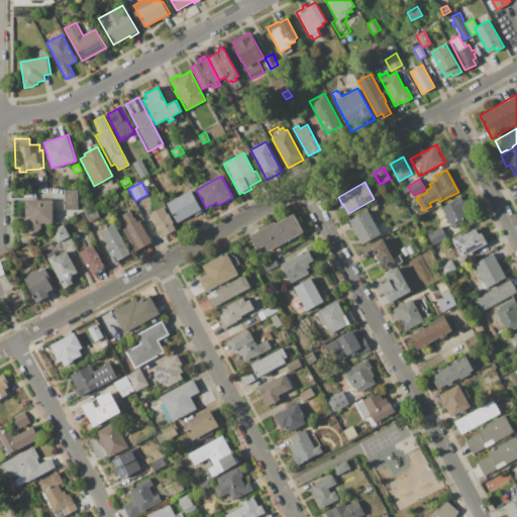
[(64,190),(78,190),(78,210),(65,210),(64,190)]
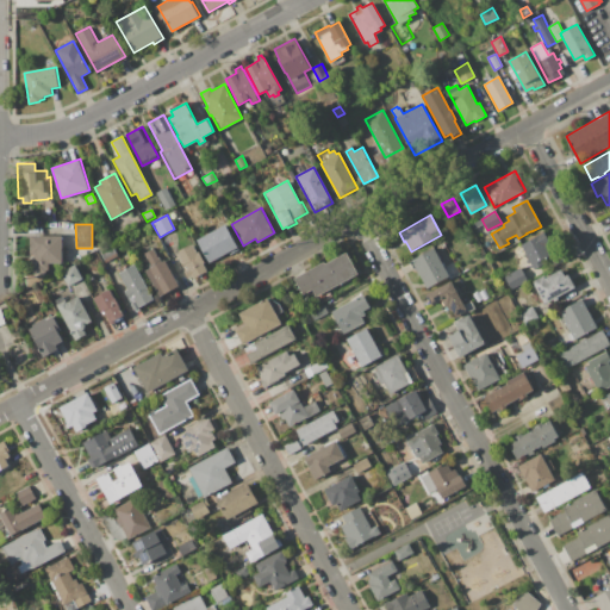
[(197,240),(225,224),(238,247),(209,263),(197,240)]
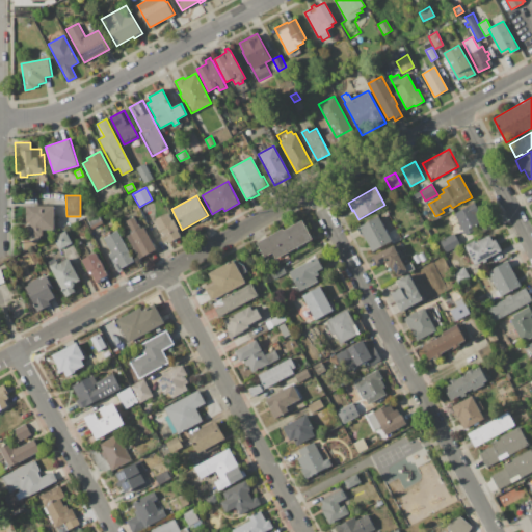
[(454,214),(475,203),(484,220),(478,224),(479,228),(464,236),(461,230),(462,230),(454,214)]
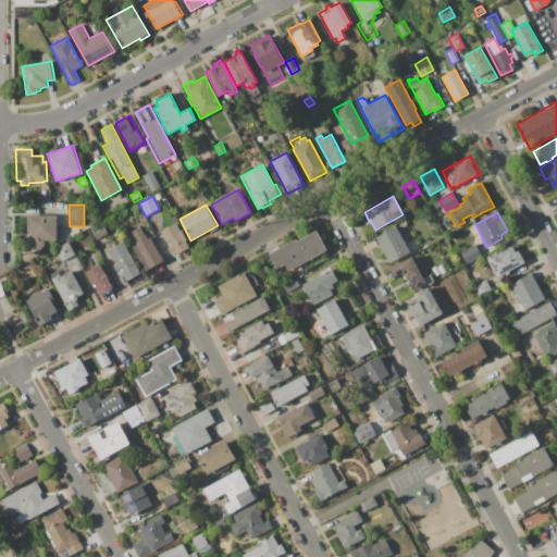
[(28,214),(57,214),(57,240),(44,240),(44,247),(42,247),(42,250),(31,249),(31,229),(28,229),(28,214)]
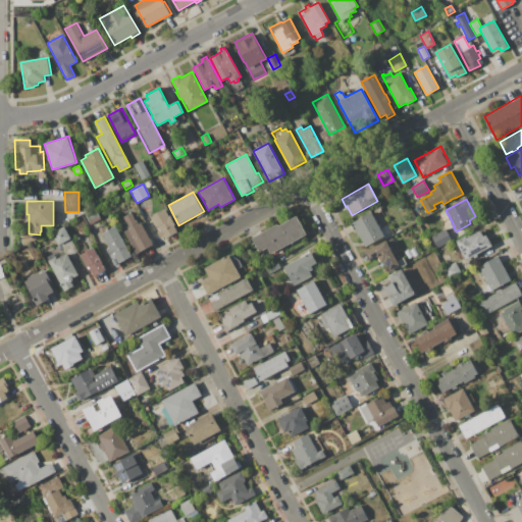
[(84,213),(95,207),(101,218),(90,224),(84,213)]
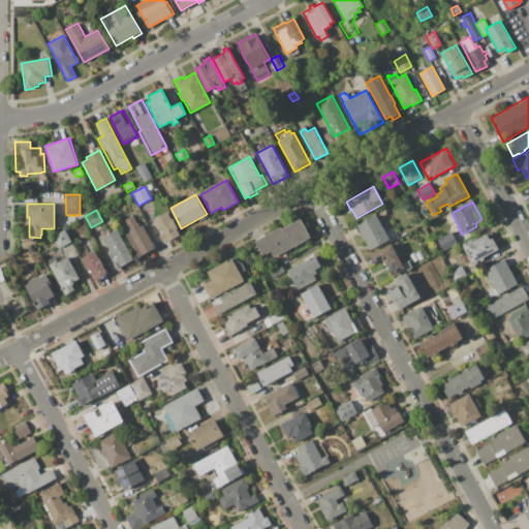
[(152,220),(156,218),(155,217),(163,213),(164,214),(167,212),(172,219),(173,218),(178,228),(177,229),(180,235),(167,241),(166,240),(163,242),(159,235),(160,234),(152,220)]
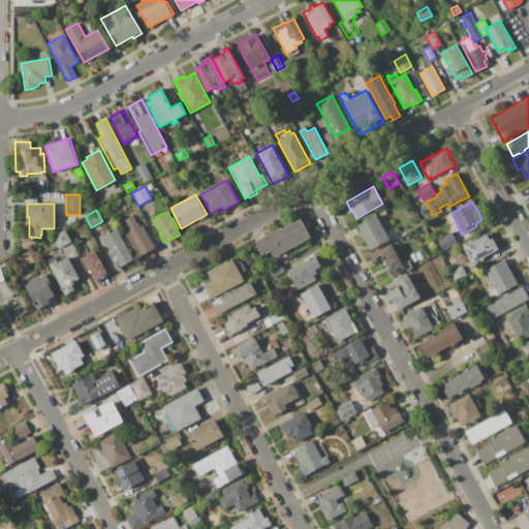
[(133,215),(139,227),(144,225),(155,247),(137,257),(125,235),(128,232),(124,225),(127,224),(124,219),(133,215)]
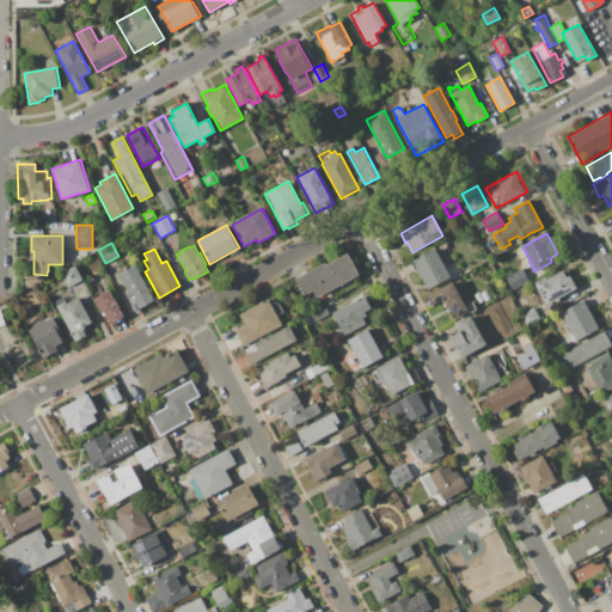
[(412,261),(435,249),(451,277),(428,289),(412,261)]
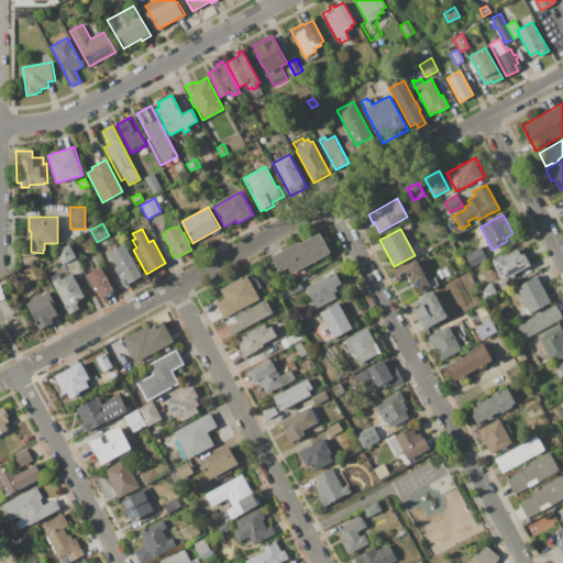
[(271,257),(299,241),(300,243),(320,233),(331,253),(291,274),(287,267),(279,272),(271,257)]
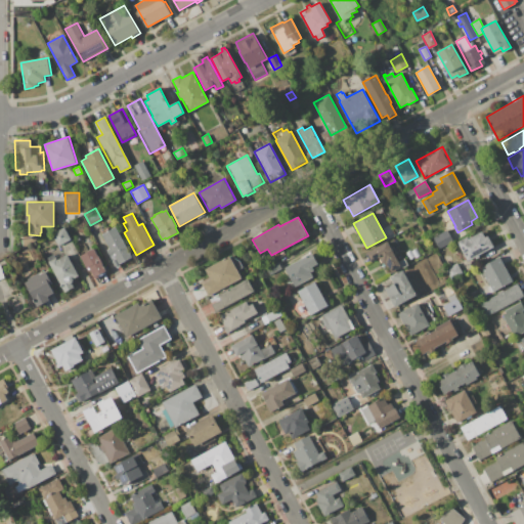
[(51,234),(64,227),(71,239),(58,247),(51,234)]
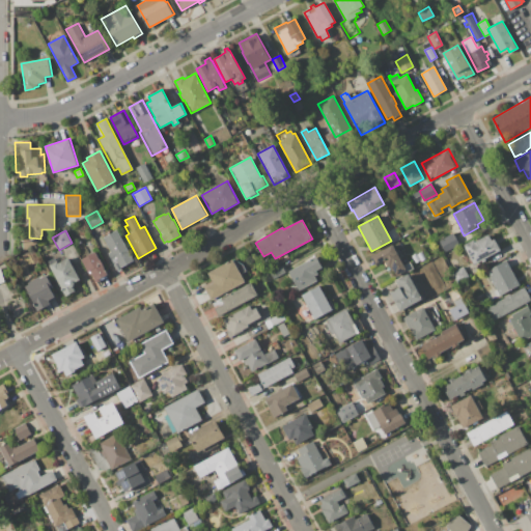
[(103,238),(117,230),(134,260),(116,270),(108,254),(111,252),(103,238)]
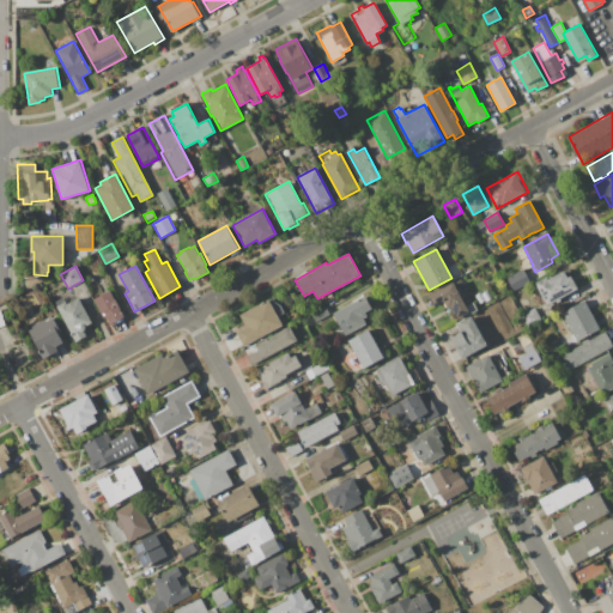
[(508,278),(523,268),(529,280),(514,289),(508,278)]
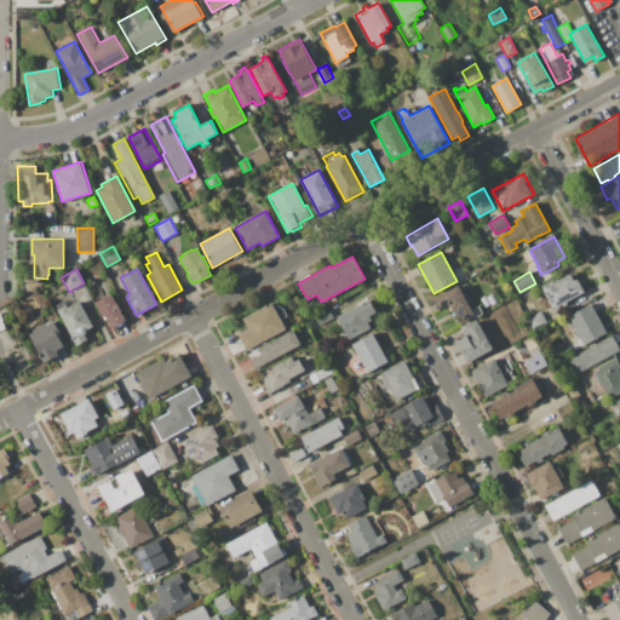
[(541,286),(554,280),(555,282),(570,274),(574,280),(578,279),(585,292),(567,302),(568,304),(563,306),(562,304),(555,309),(541,286)]
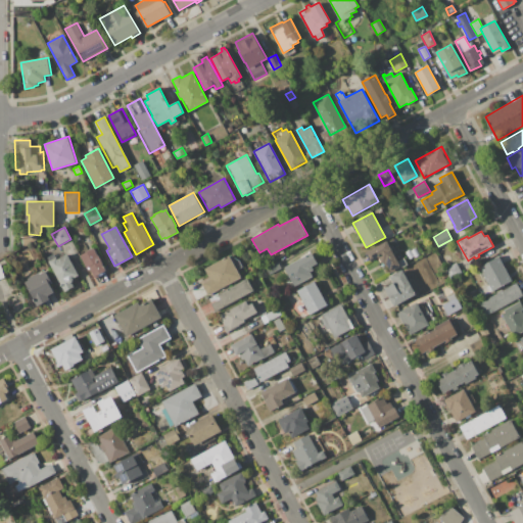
[(365,252),(387,240),(394,255),(400,252),(407,265),(400,269),(400,268),(391,272),(387,265),(385,267),(383,263),(382,264),(378,256),(369,262),(365,252)]
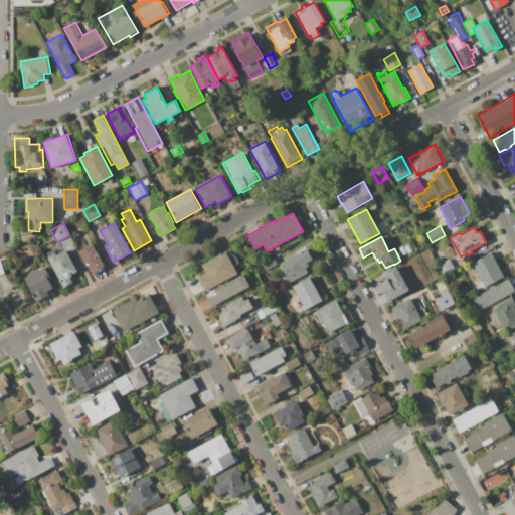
[(78,251),(93,243),(104,266),(101,268),(102,270),(94,274),(89,265),(87,266),(78,251)]
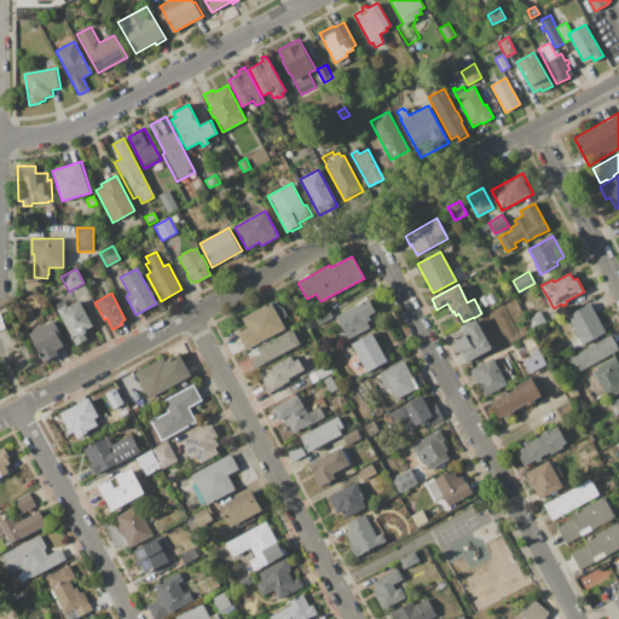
[(55,305),(64,299),(68,307),(80,301),(93,325),(86,329),(85,334),(87,339),(76,345),(55,305)]
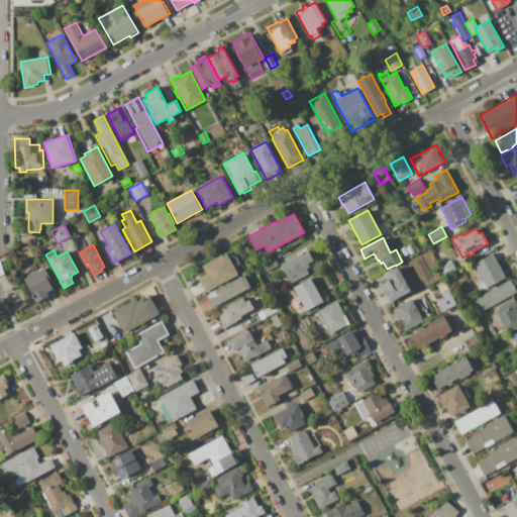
[(279,265),(307,249),(313,260),(308,263),(310,267),(306,269),(308,274),(290,284),(279,265)]
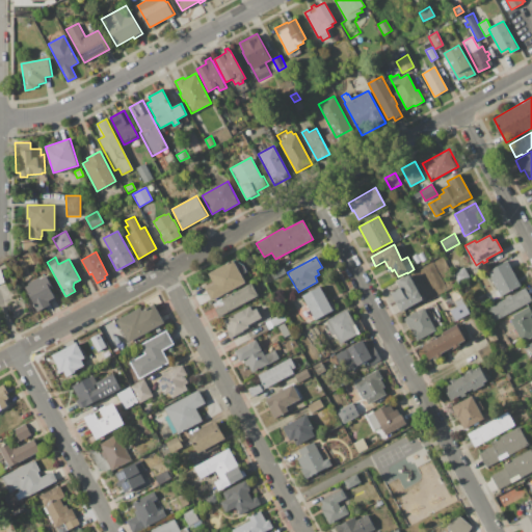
[(208,273),(235,259),(244,265),(247,271),(242,274),(246,283),(212,301),(211,299),(200,306),(194,296),(206,290),(205,288),(213,284),(208,273)]
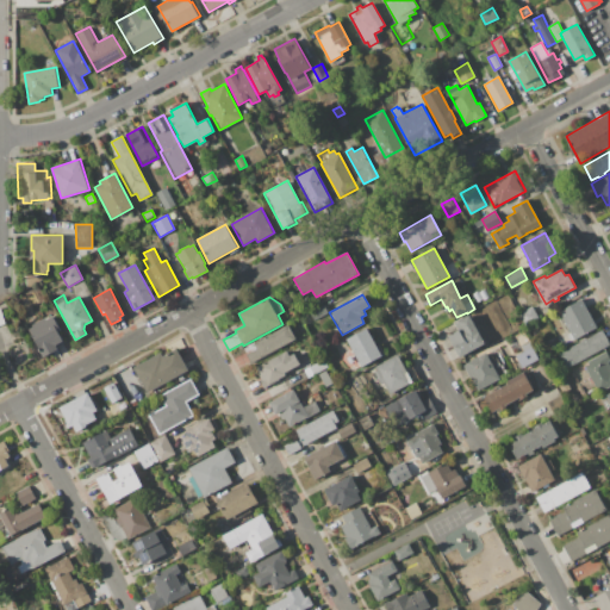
[(559,311),(584,298),(589,306),(586,307),(597,328),(574,340),(559,311)]
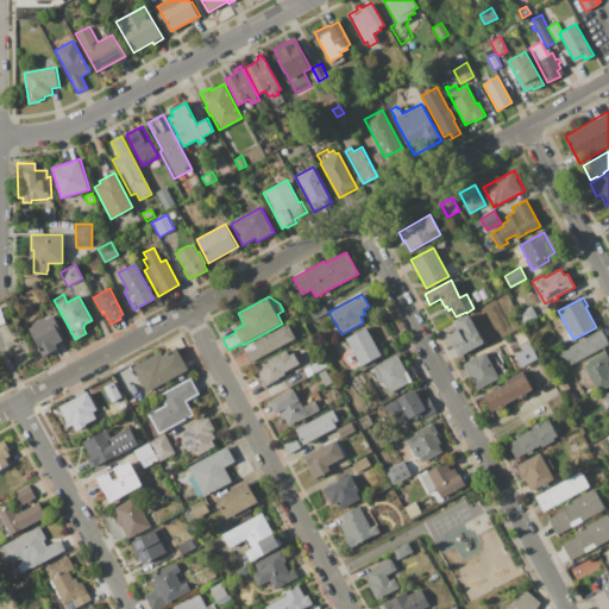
[(532,305),(539,319),(525,327),(518,313),(532,305)]
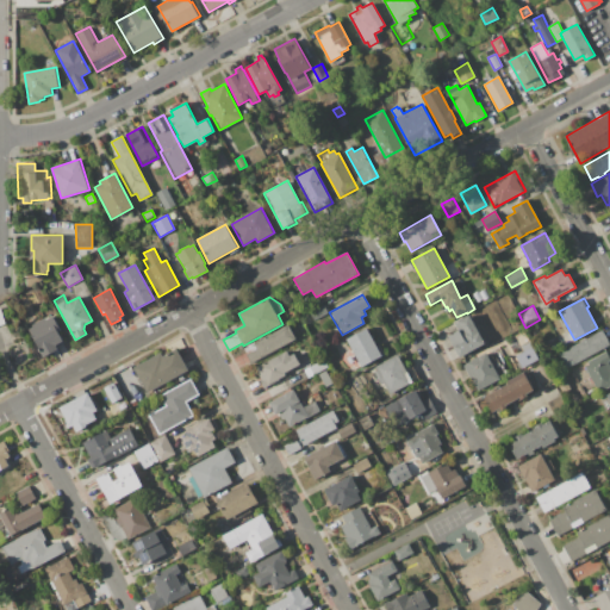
[(54,316),(61,330),(58,332),(63,341),(56,344),(58,350),(44,358),(27,327),(49,315),(50,317),(54,316)]
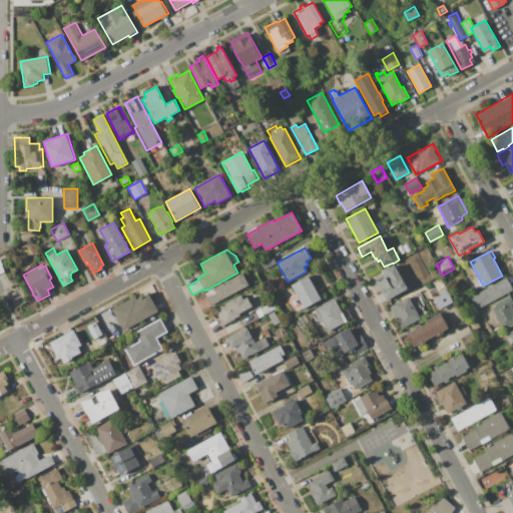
[(377,283),(386,278),(382,272),(394,265),(408,289),(386,301),(377,283)]
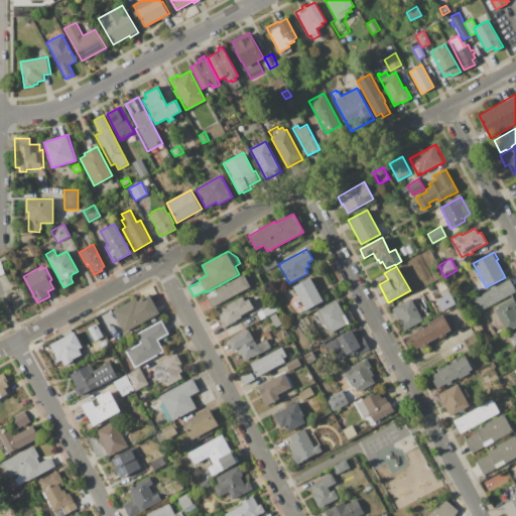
[(215,290),(244,275),(252,288),(214,309),(208,299),(218,294),(215,290)]
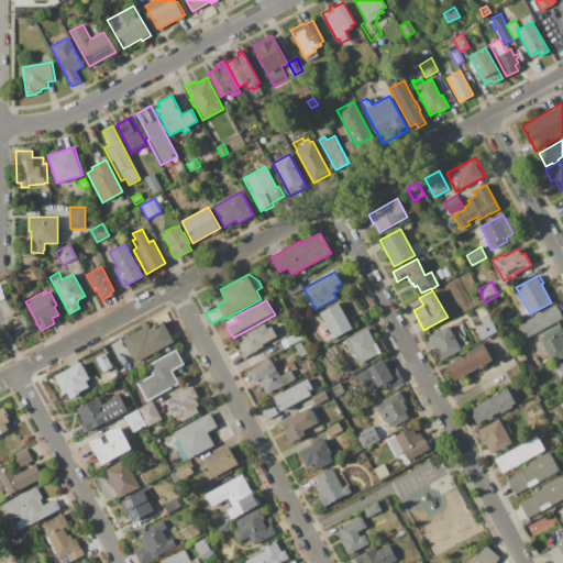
[(320,312),(339,302),(353,329),(334,339),(333,338),(327,341),(318,324),(324,321),(320,312)]
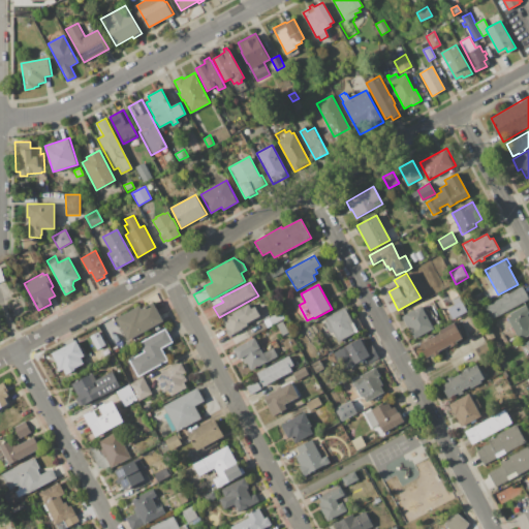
[(485,307),(502,297),(502,296),(507,292),(508,293),(522,286),(528,299),(491,319),(485,307)]
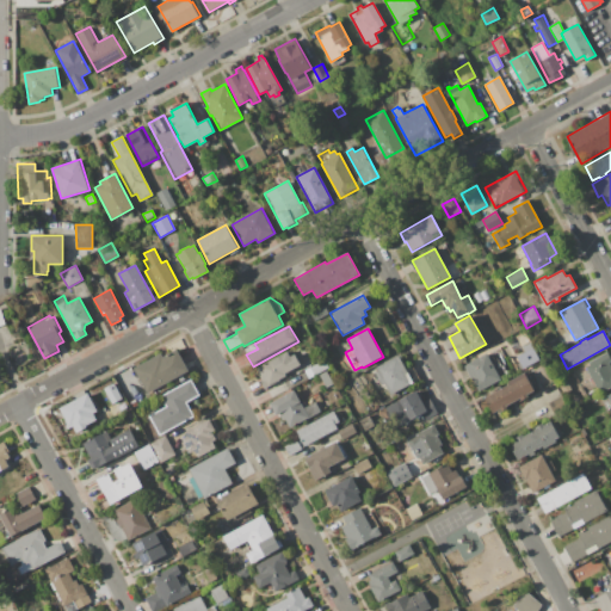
[(516,337),(525,332),(530,341),(520,346),(516,337)]
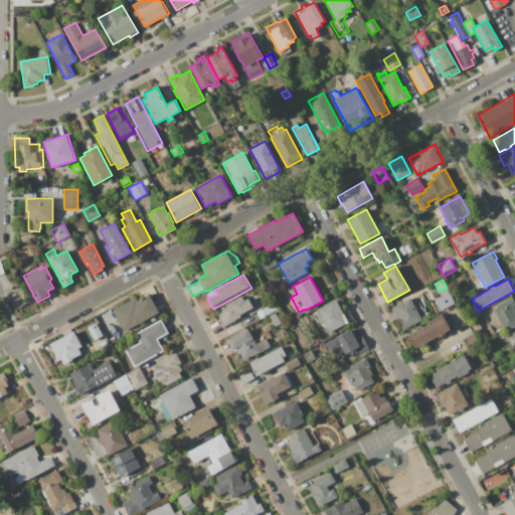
[(435,301),(450,293),(455,303),(441,311),(435,301)]
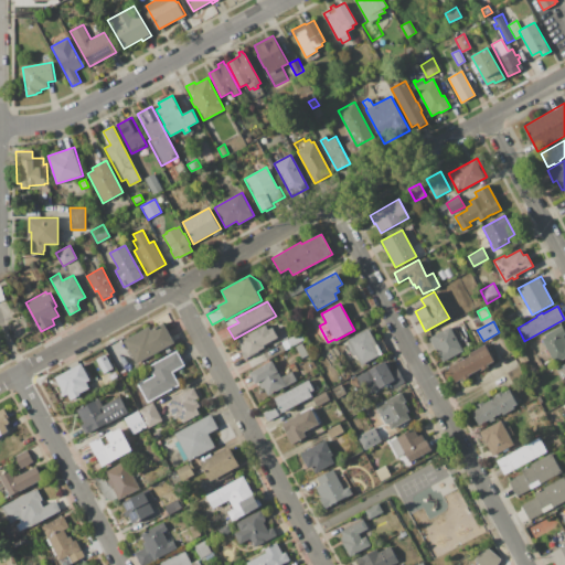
[(124,340),(149,327),(151,330),(163,322),(174,343),(136,364),(124,340)]
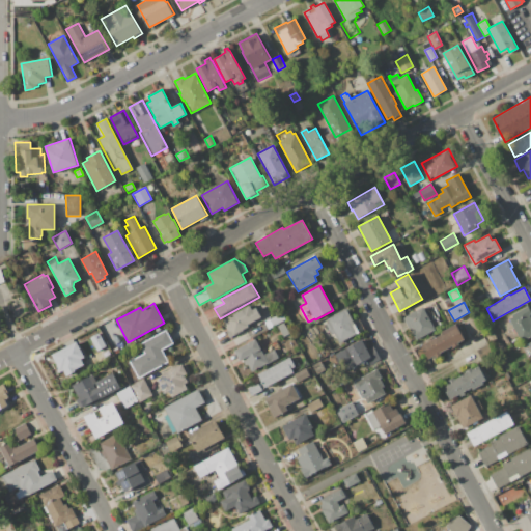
[(222,320),(250,305),(252,310),(256,308),(263,320),(230,338),(227,331),(228,331),(222,320)]
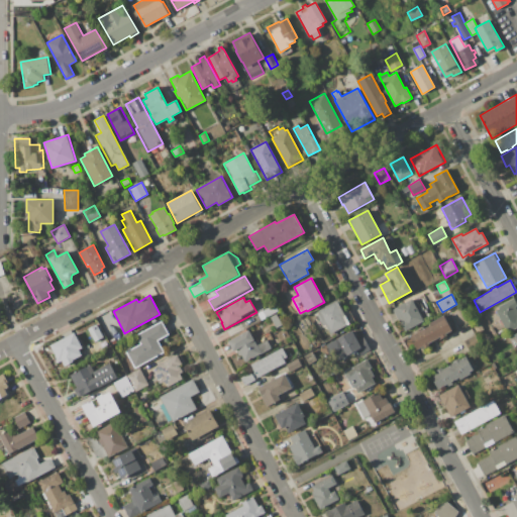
[(498,307),(514,297),(516,301),(516,306),(516,307),(516,309),(516,327),(508,333),(495,311),(499,308),(498,307)]
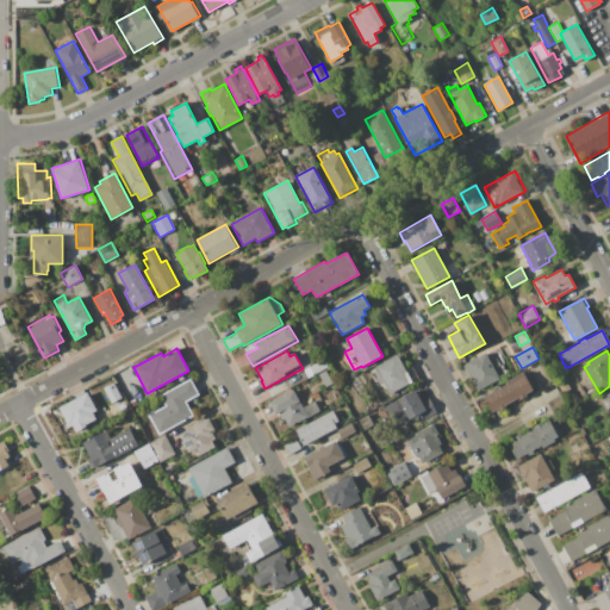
[(464,366),(466,365),(466,363),(486,353),(500,379),(477,391),(464,366)]
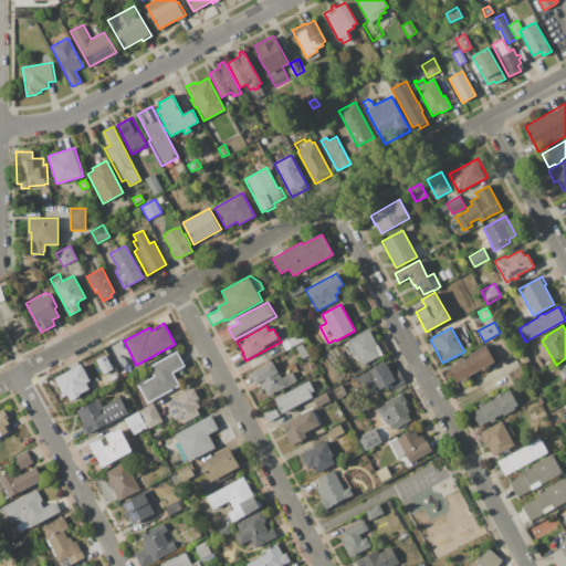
[(348,341),(368,328),(375,341),(380,337),(388,350),(362,366),(356,355),(354,357),(347,346),(350,344),(348,341)]
